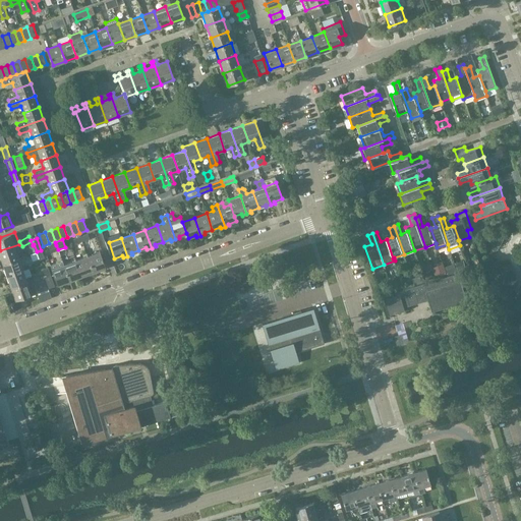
[(19,244),(0,250),(0,257),(1,259),(0,259),(0,264),(23,256),(19,244)]
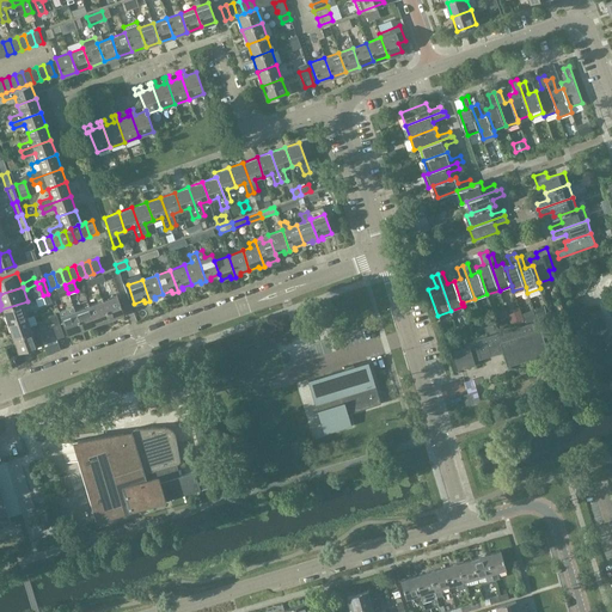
[(37,289),(26,294),(30,304),(41,299),(37,289)]
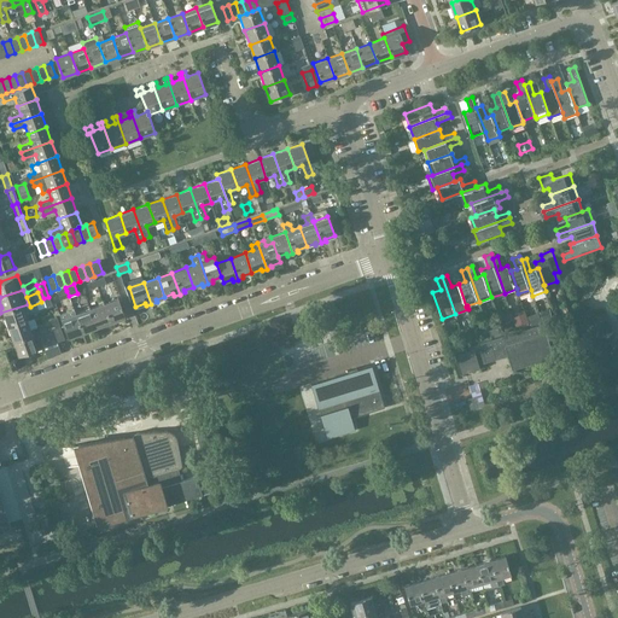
[(117,298),(103,303),(111,325),(116,322),(115,320),(124,316),(117,298)]
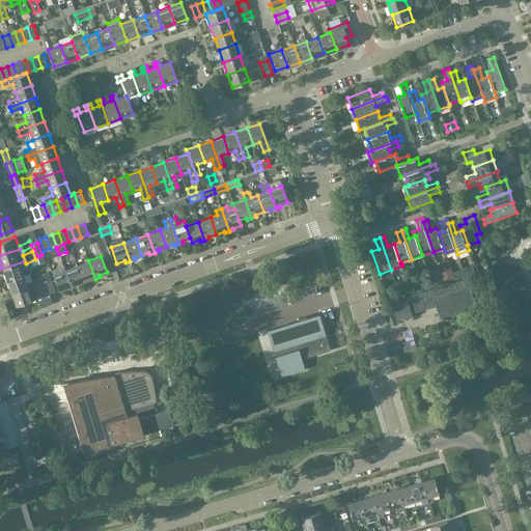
[(88,260),(76,266),(82,281),(89,278),(90,280),(95,279),(88,260)]
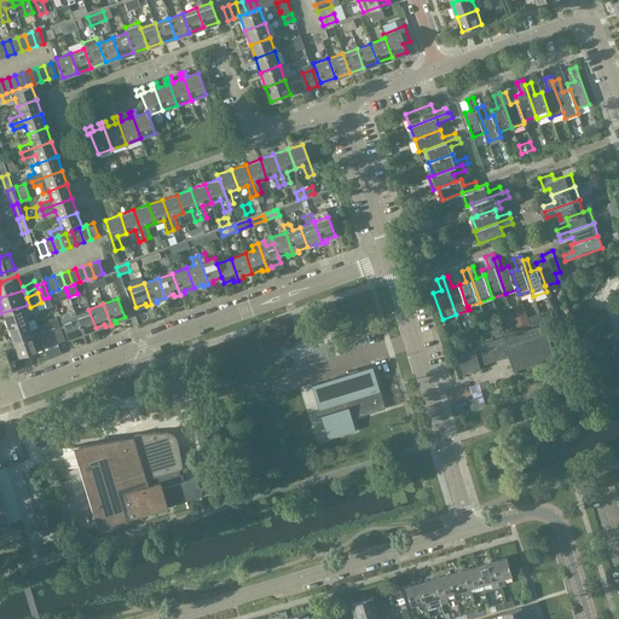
[(5,319),(9,328),(27,320),(24,314),(30,312),(28,305),(0,313),(0,314),(1,320),(5,319)]
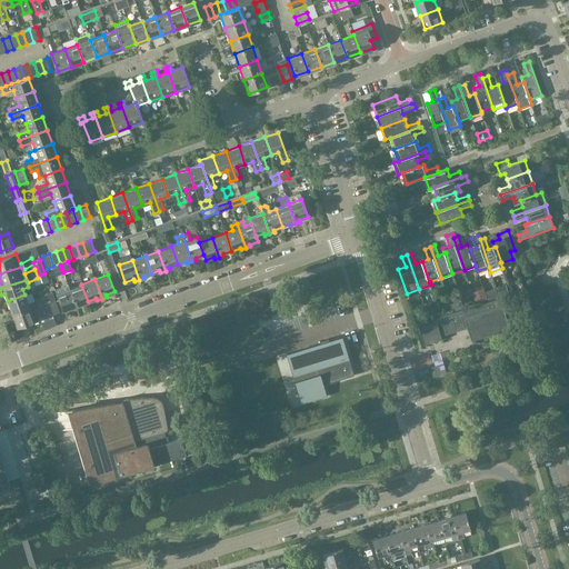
[(507,283),(498,287),(501,296),(510,293),(507,283)]
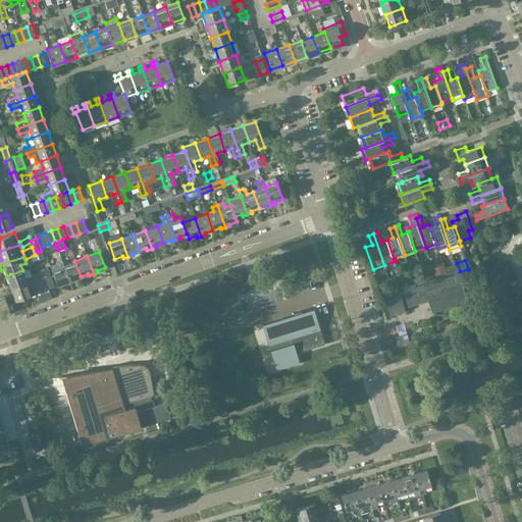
[(73,278),(81,276),(74,261),(63,265),(69,282),(74,281),(73,278)]
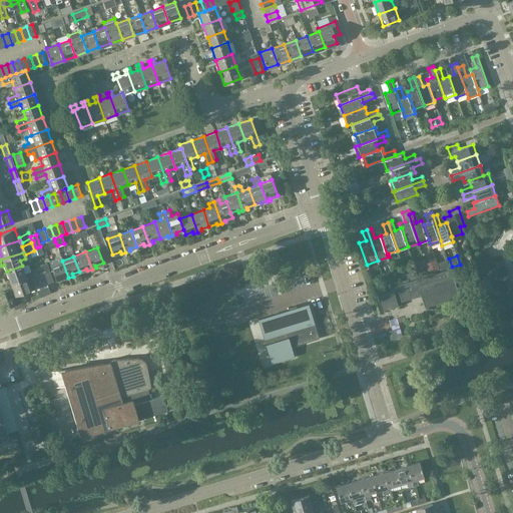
[(64,280),(68,278),(62,261),(50,265),(55,281),(63,278),(64,280)]
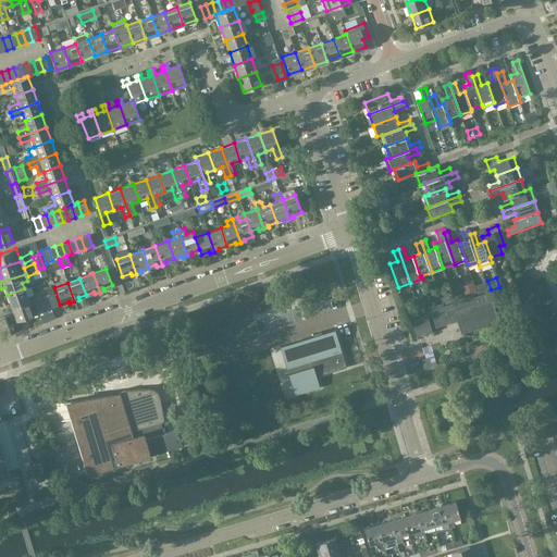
[(8,305),(9,308),(31,300),(29,296),(26,297),(24,288),(8,295),(10,304),(8,305)]
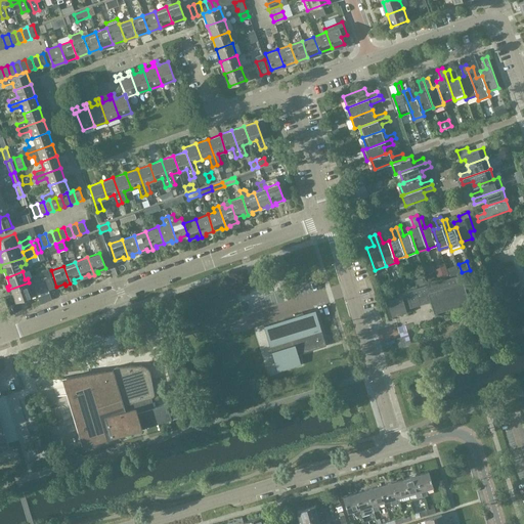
[(291,275),(296,294),(309,290),(305,272),(291,275)]
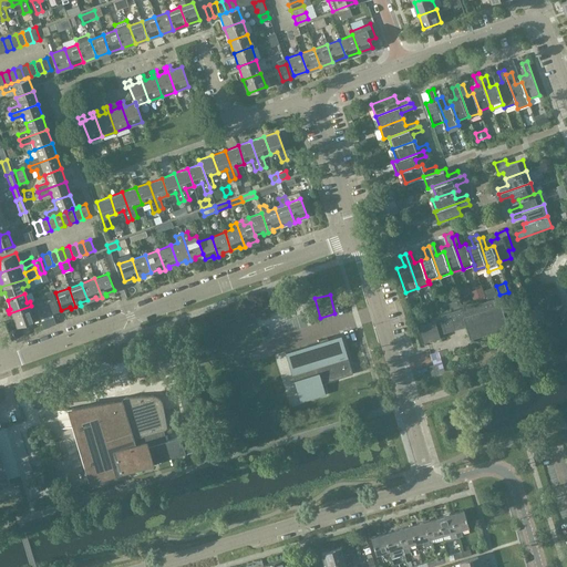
[(468,295),(460,297),(462,303),(471,300),(468,295)]
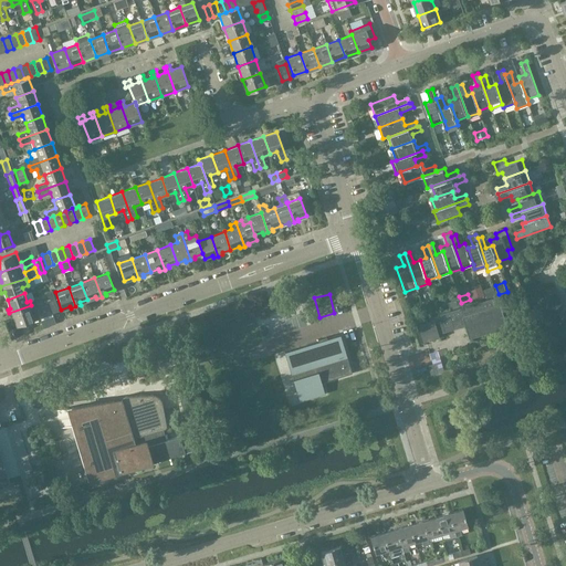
[(418,324),(422,337),(422,341),(440,336),(439,333),(467,324),(471,337),(507,326),(501,304),(495,305),(493,297),(430,316),(431,320),(418,324)]
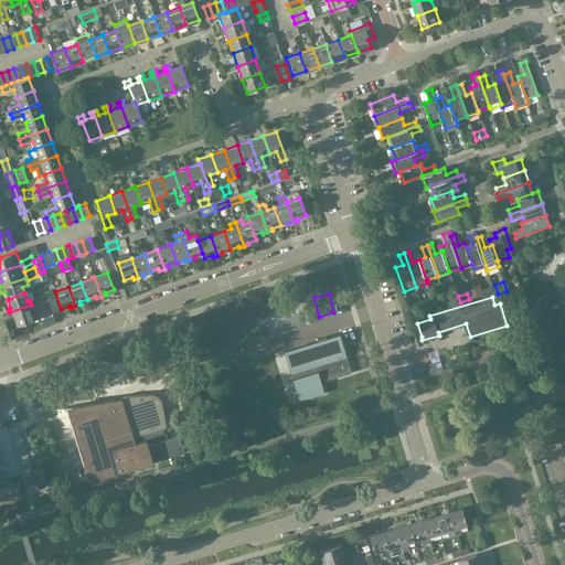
[(54,298),(49,299),(46,300),(52,313),(59,311),(54,298)]
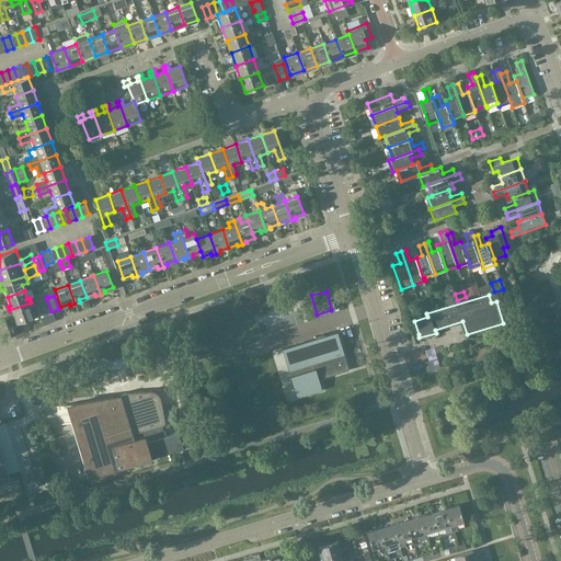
[(34,301),(31,302),(9,310),(11,316),(14,315),(16,322),(33,317),(39,315),(34,301)]
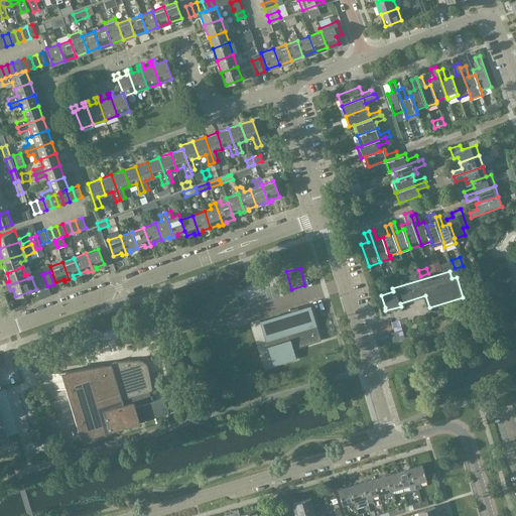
[(290,310),(259,320),(272,365),(295,358),(292,349),(293,349),(303,346),(320,340),(309,304),(297,308),(297,306),(295,307),(296,308),(291,310),(291,308),(289,309),(290,310)]
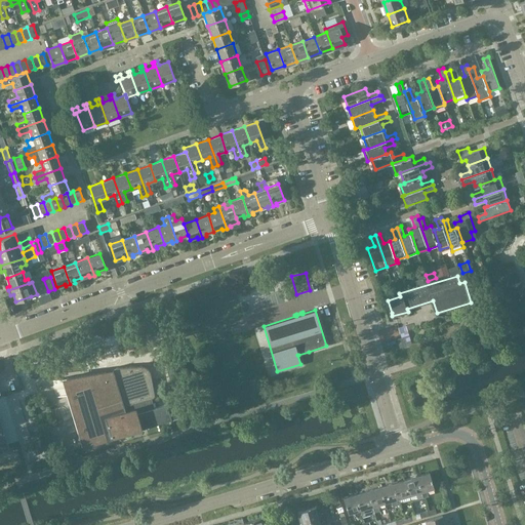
[(397,338),(399,342),(400,347),(406,345),(403,336),(397,338)]
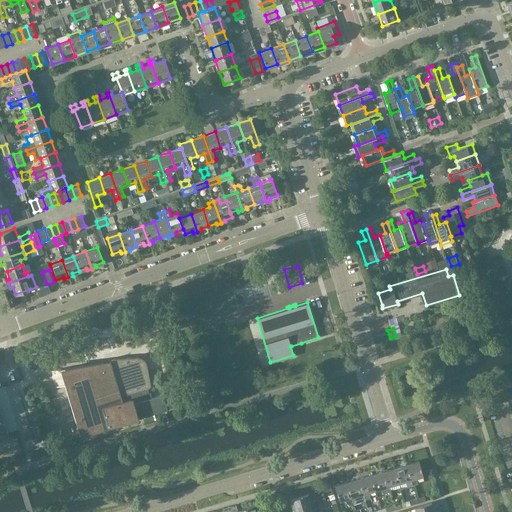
[(163,356),(161,357),(163,365),(165,372),(171,371),(167,355),(163,356)]
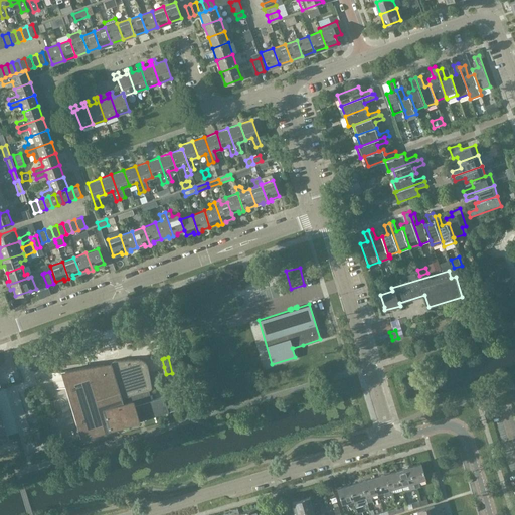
[(101,365),(49,373),(54,389),(58,388),(64,387),(79,438),(128,422),(137,420),(137,421),(143,419),(165,412),(182,407),(178,392),(153,399),(151,400),(150,398),(148,391),(148,390),(149,390),(150,390),(150,389),(151,388),(151,387),(151,386),(149,375),(147,366),(147,365),(146,364),(146,363),(145,363),(145,362),(144,361),(143,360),(142,360),(141,359),(140,359),(139,359),(138,358),(137,358),(114,360),(113,360),(112,361),(111,362),(110,363),(110,364),(110,366),(104,368),(103,365),(101,365)]
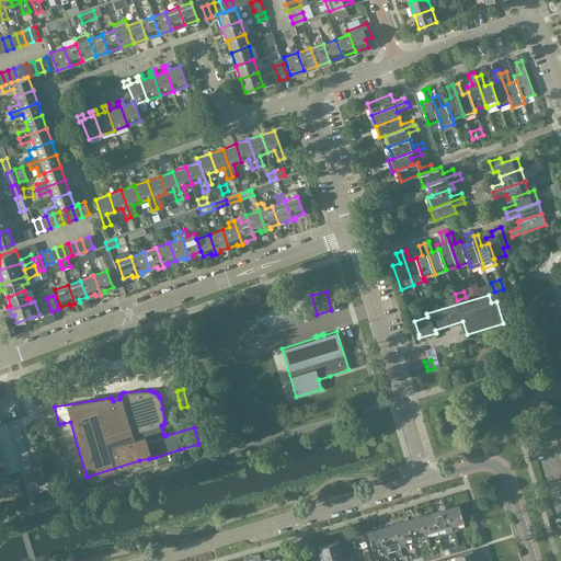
[(458,504),(444,508),(451,533),(457,530),(455,524),(462,522),(458,504)]
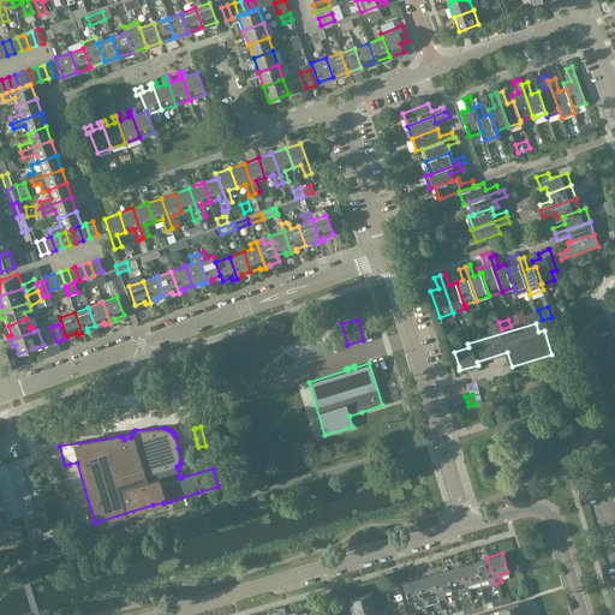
[(487,557),(472,561),(478,580),(487,578),(489,585),(495,584),(487,557)]
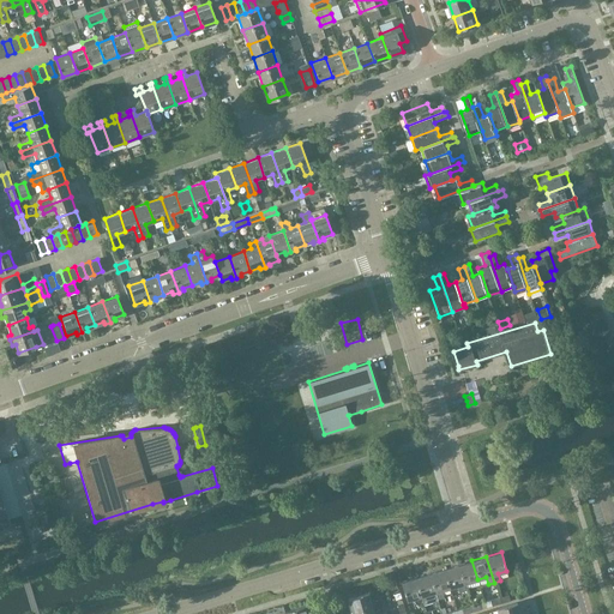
[(471,560),(458,565),(463,584),(477,579),(471,560)]
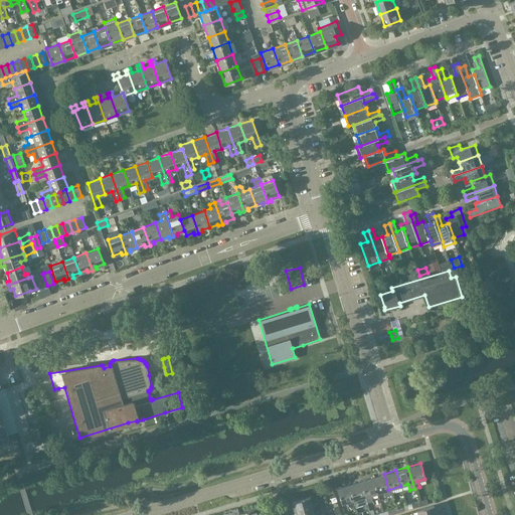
[(384,474),(372,477),(377,493),(388,490),(384,474)]
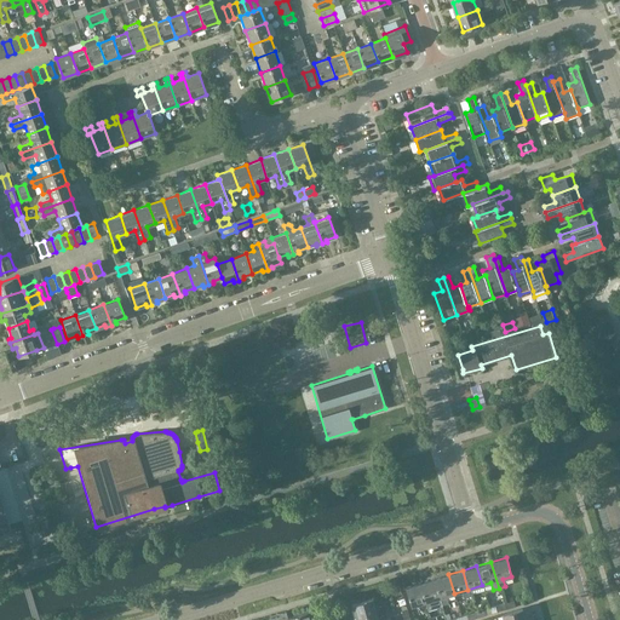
[(446,596),(454,593),(448,574),(434,579),(440,598),(441,606),(448,603),(446,596)]
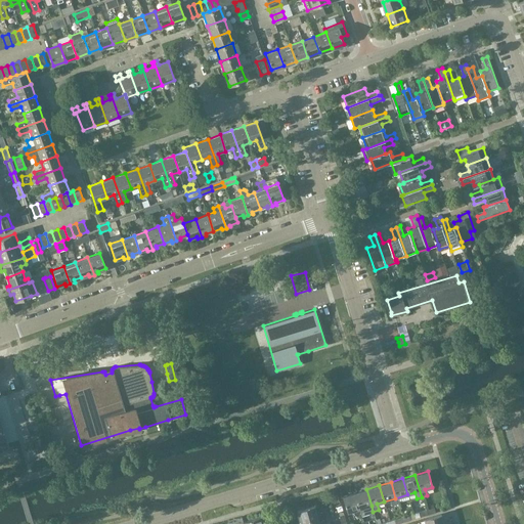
[(366,489),(354,493),(359,509),(372,506),(366,489)]
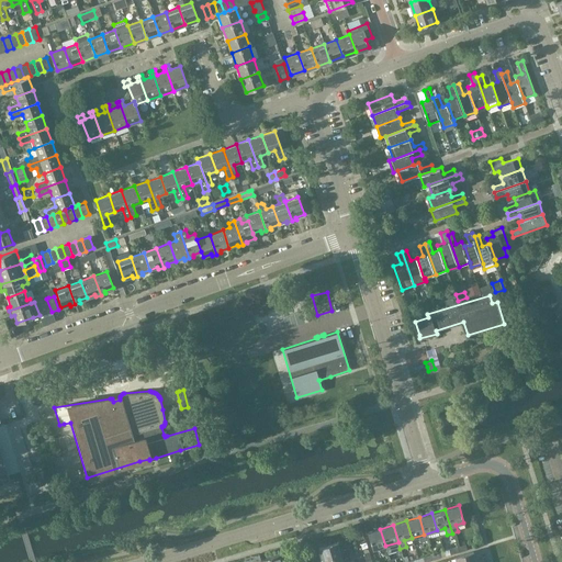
[(372,550),(385,546),(380,529),(367,532),(372,550)]
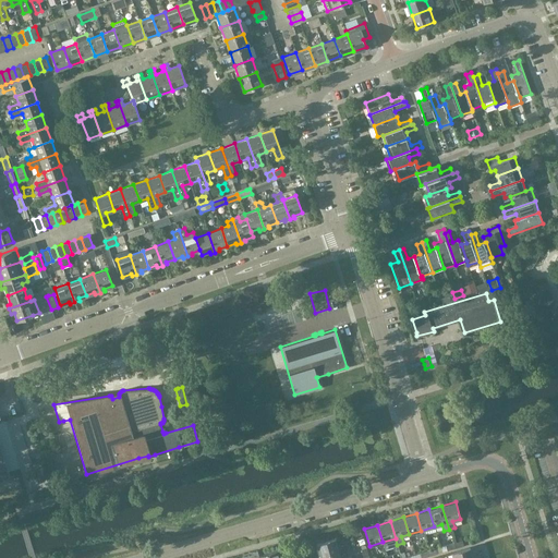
[(355,544),(349,545),(349,552),(361,549),(360,535),(354,536),(355,544)]
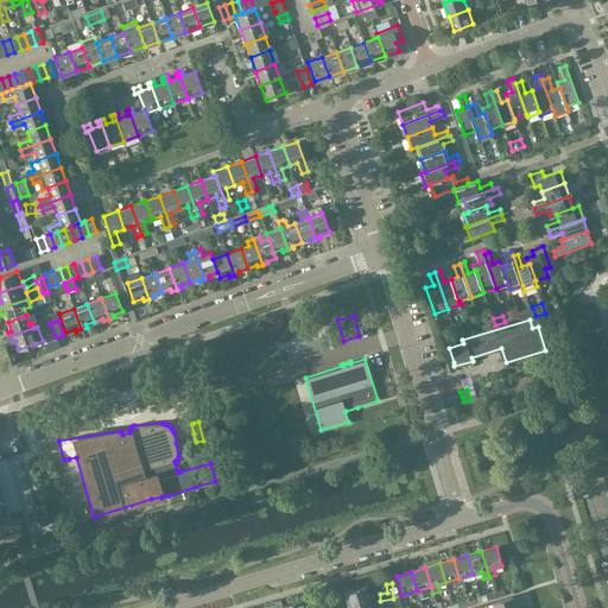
[(349,607),(368,601),(375,599),(374,594),(367,595),(365,587),(344,593),(349,607)]
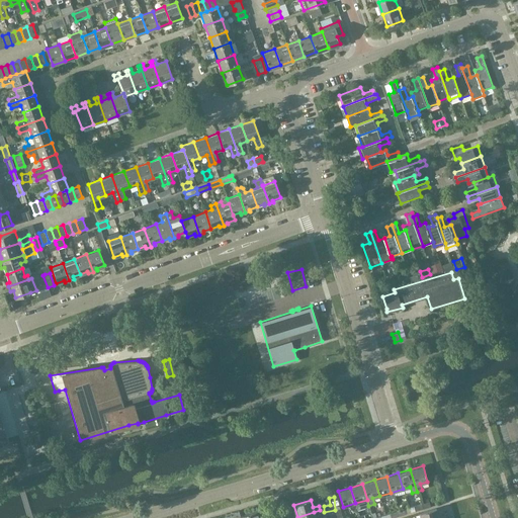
[(438,517),(436,509),(419,514),(419,517),(438,517)]
